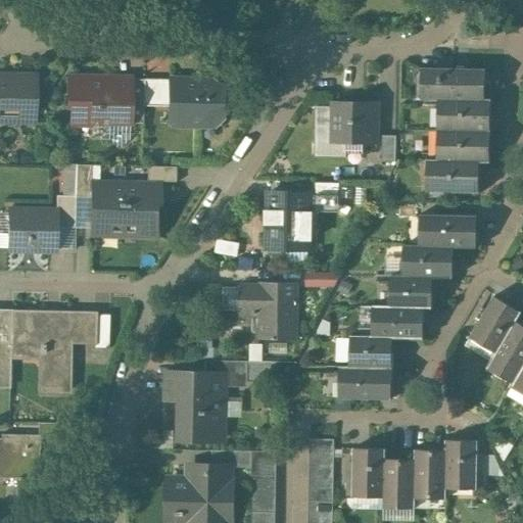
[(484,69),(421,68),(421,70),(423,70),(422,97),(420,97),(421,99),(437,99),(484,100),(484,99),(483,99),(483,87),(484,87),(484,69)]
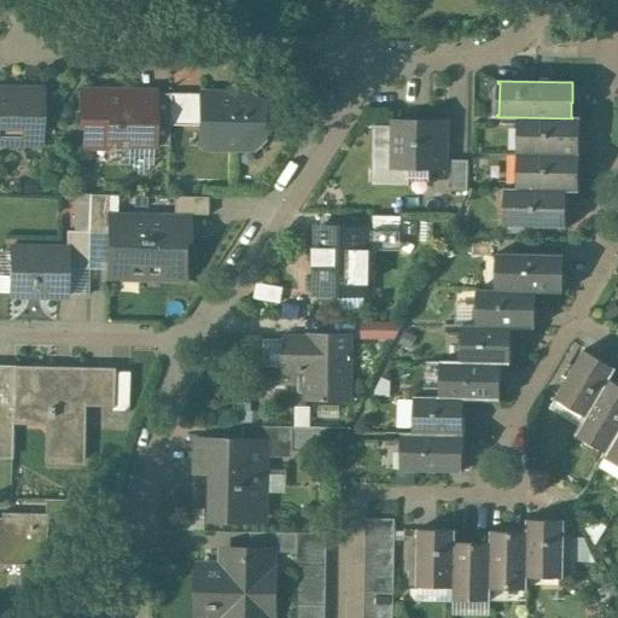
[(13,94),(0,94),(0,141),(5,141),(15,132),(25,133),(31,127),(31,115),(39,115),(40,91),(18,91),(13,94)]
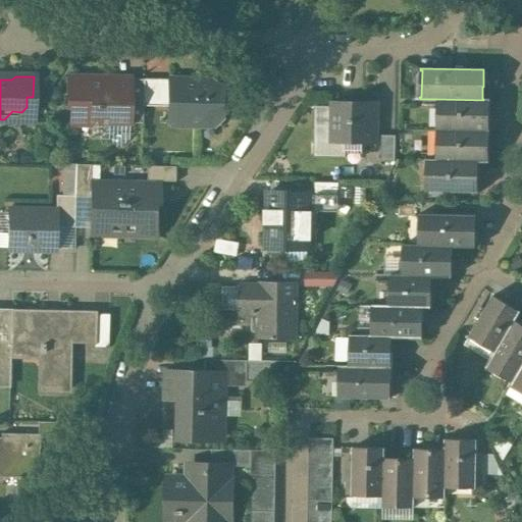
[(129,79),(67,77),(67,104),(71,104),(70,123),(108,124),(110,124),(110,118),(126,118),(126,124),(127,125),(128,124),(128,123),(129,79)]
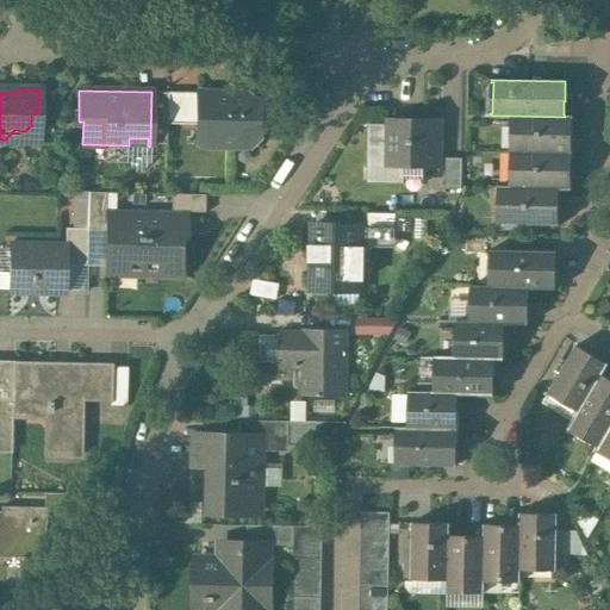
[(167,92),(151,92),(150,144),(166,144),(166,124),(167,92)]
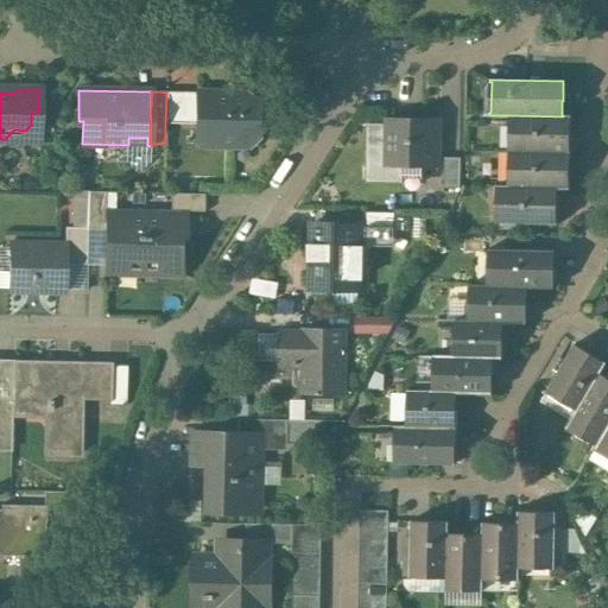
[(196,93),(166,92),(165,124),(196,125),(196,93)]
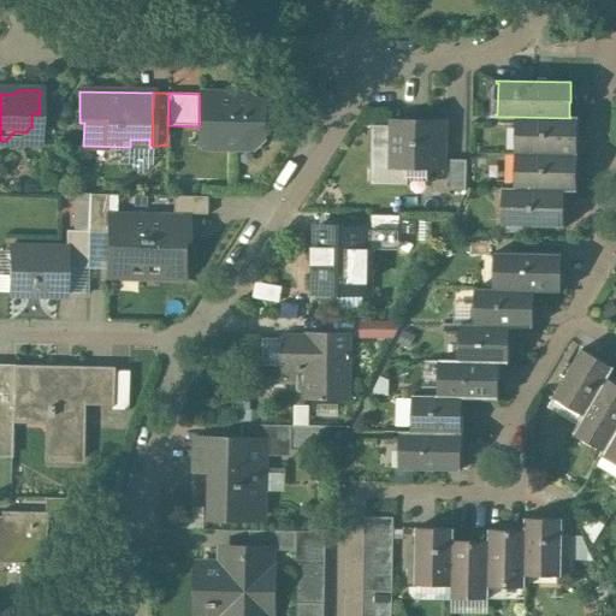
[(243,94),(199,94),(199,126),(205,130),(207,130),(207,144),(211,148),(252,148),(264,137),(265,102),(243,101),(243,94)]
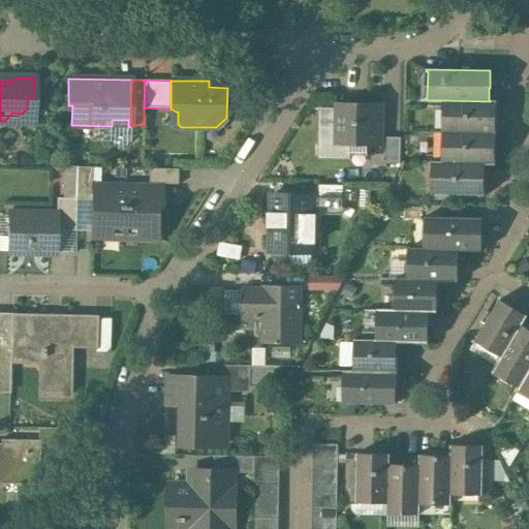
[(490,101),(442,100),(442,101),(448,101),(448,129),(442,129),(442,131),(495,132),(495,131),(494,131),(494,119),(496,119),(496,101),(490,101)]
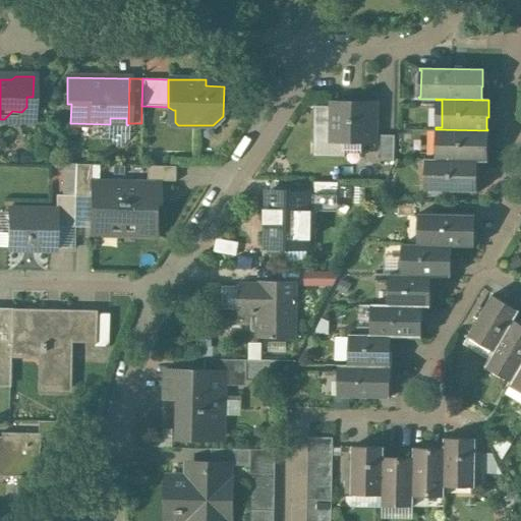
[(374,104),(329,103),(329,141),(374,141),(374,104)]
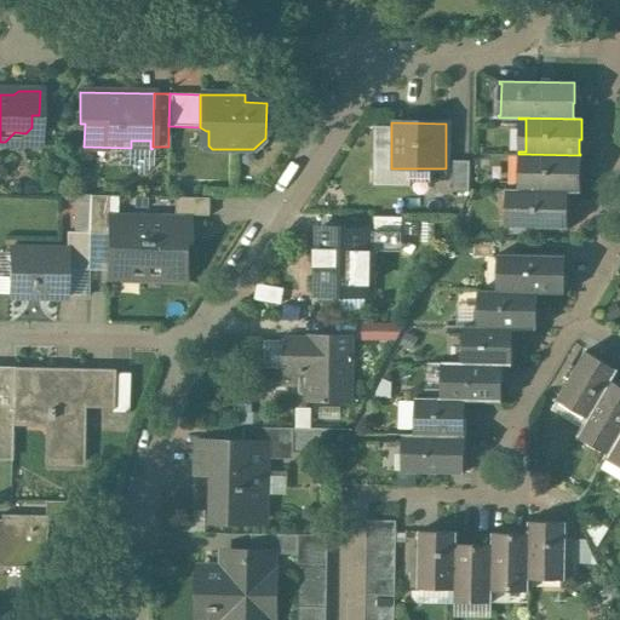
[(150,141),(131,141),(131,148),(128,148),(127,165),(139,177),(151,165),(151,149),(150,148),(150,141)]
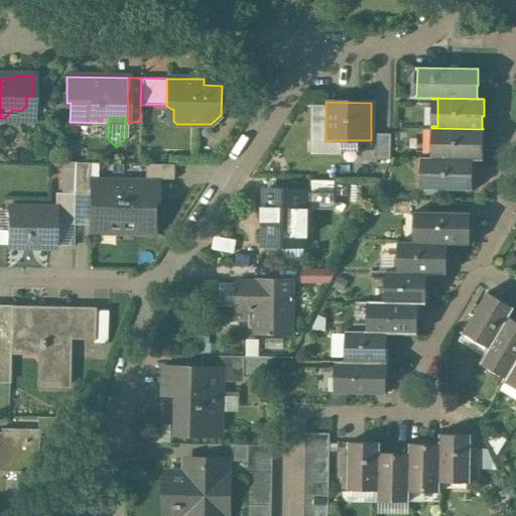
[(483,129),(431,128),(431,129),(437,129),(436,156),(430,156),(430,157),(420,157),(420,158),(483,159),(483,158),(482,158),(482,146),(483,146),(483,129)]
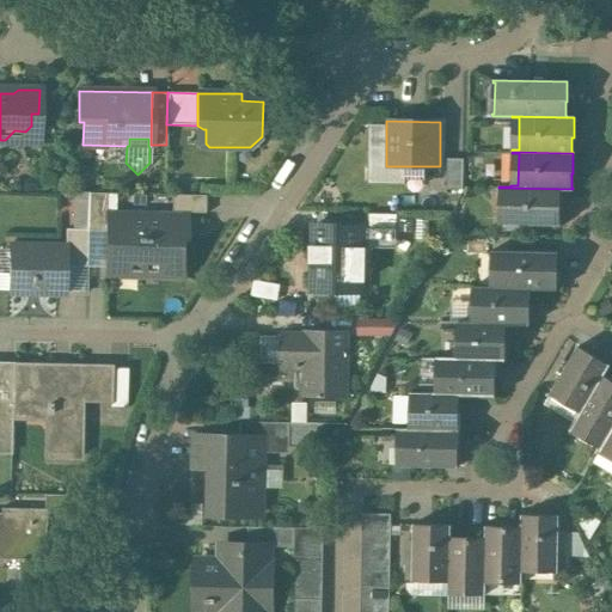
[(463,159),(446,159),(446,190),(463,190),(463,159)]
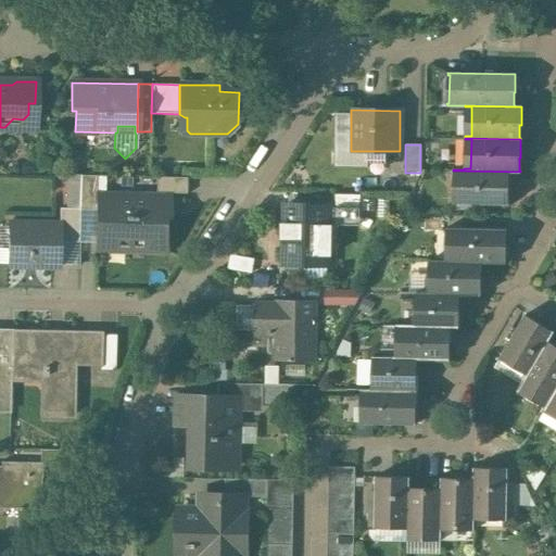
[(520,172),(453,171),(453,172),(459,172),(459,201),(453,201),(453,203),(508,204),(509,186),(507,186),(508,173),(509,173),(520,173),(520,172)]
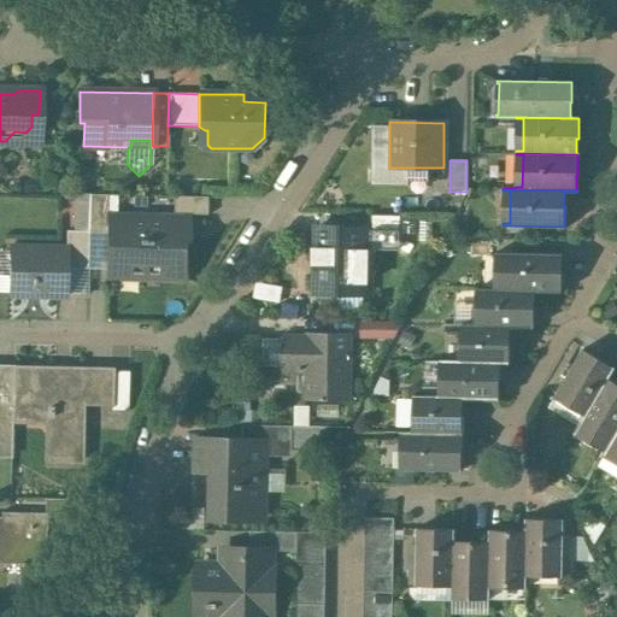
[(106,195),(88,194),(88,231),(88,233),(105,233),(106,195)]
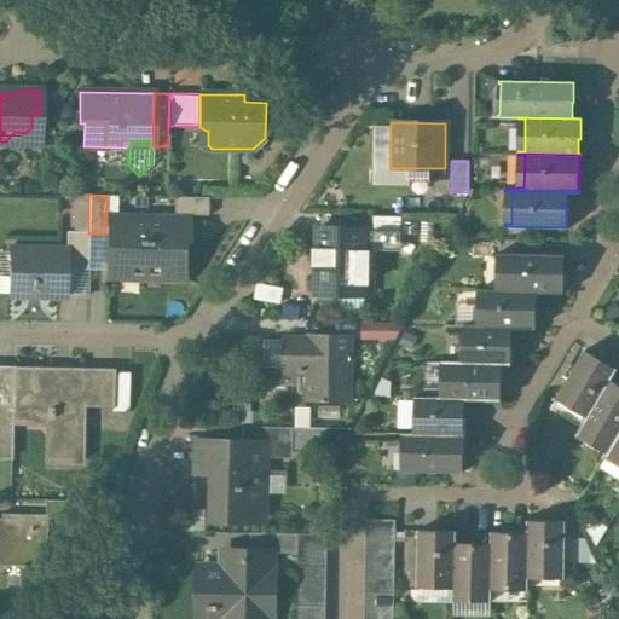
[(209,198),(173,197),(173,215),(209,215),(209,198)]
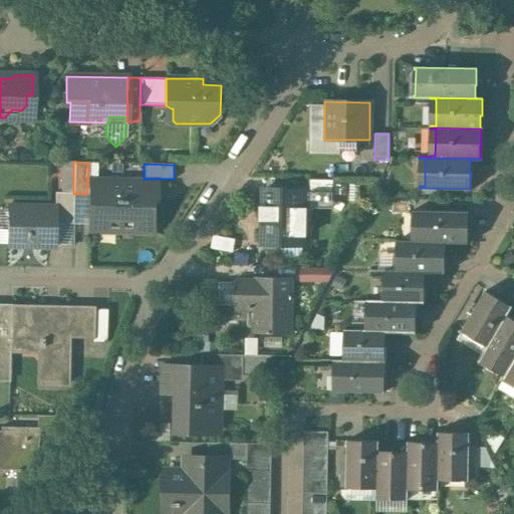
[(332,180),(308,180),(308,194),(332,195),(332,180)]
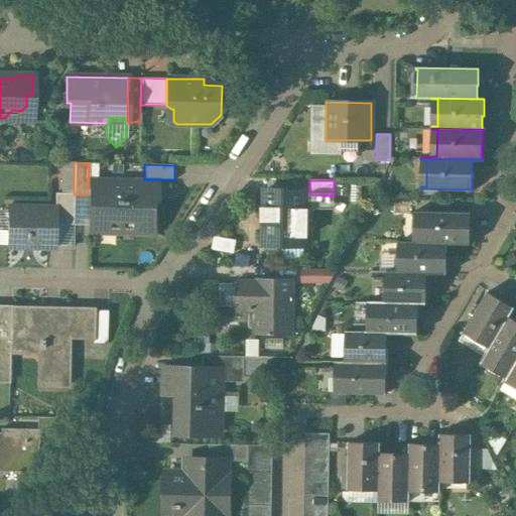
[(153,183),(93,182),(92,231),(152,232),(153,183)]
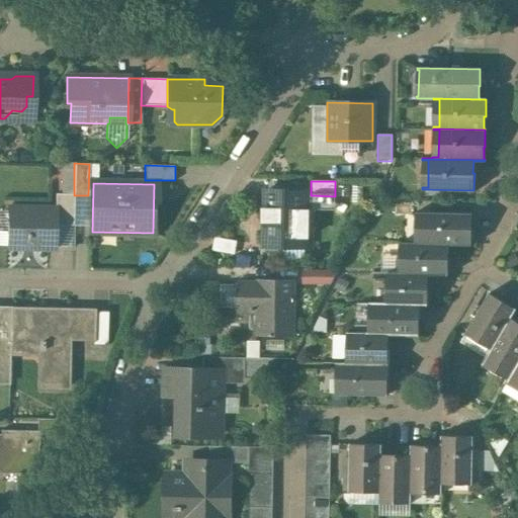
[(307,192),(264,192),(263,245),(306,246),(307,192)]
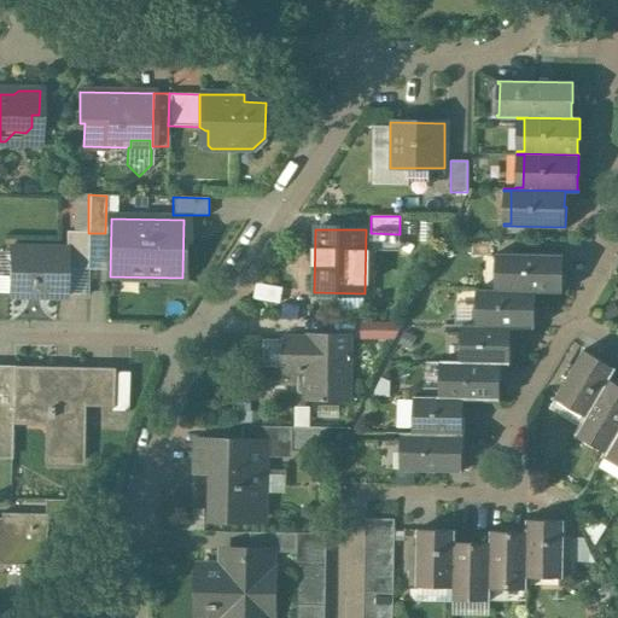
[(88,232),(65,232),(65,249),(66,249),(66,269),(87,269),(88,233),(88,232)]
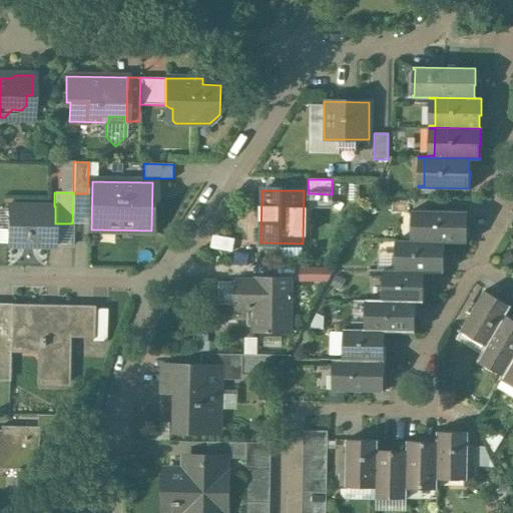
[(54,206),(8,205),(7,246),(54,246),(55,223),(55,206),(54,206)]
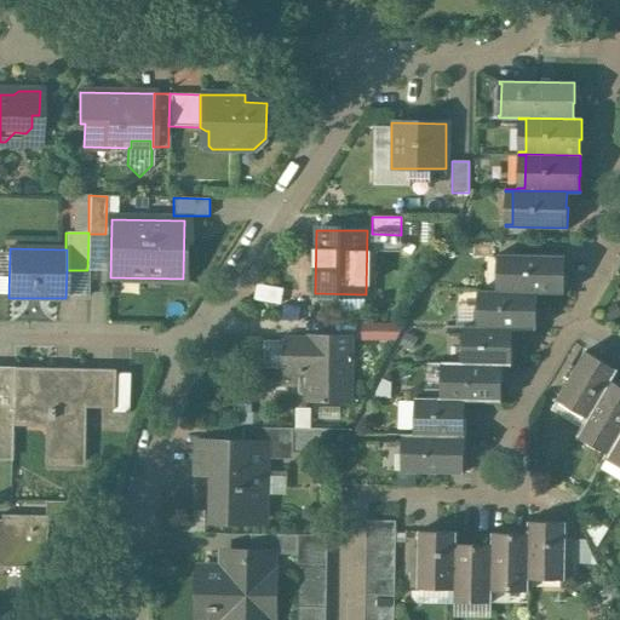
[(564,256),(497,254),(497,292),(535,292),(563,293),(563,292),(562,292),(563,257),(564,257),(564,256)]
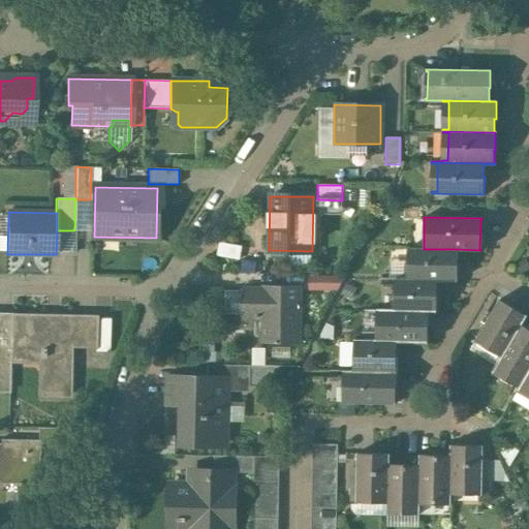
[(424,249),(407,248),(407,279),(436,280),(457,280),(457,249),(424,249)]
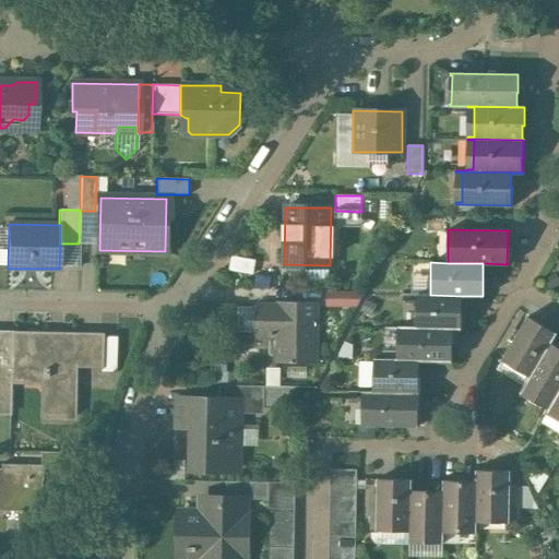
[(309,271),(310,280),(332,276),(331,268),(309,271)]
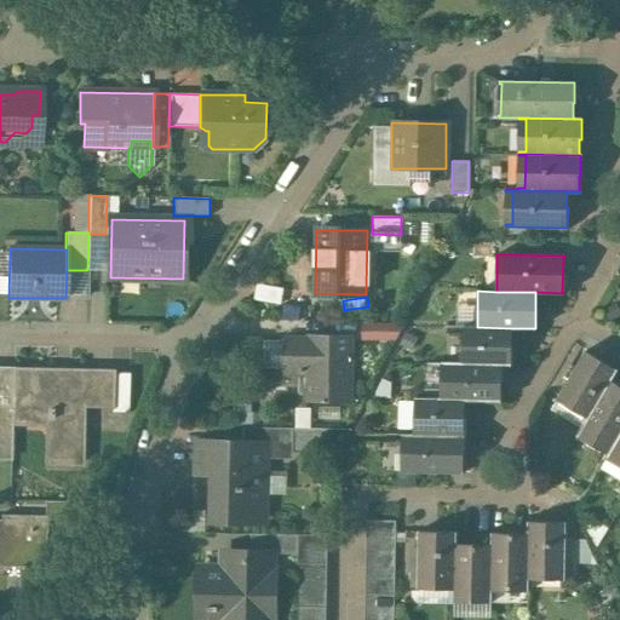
[(477,327),(463,327),(461,348),(465,348),(465,363),(510,365),(511,328),(477,327)]
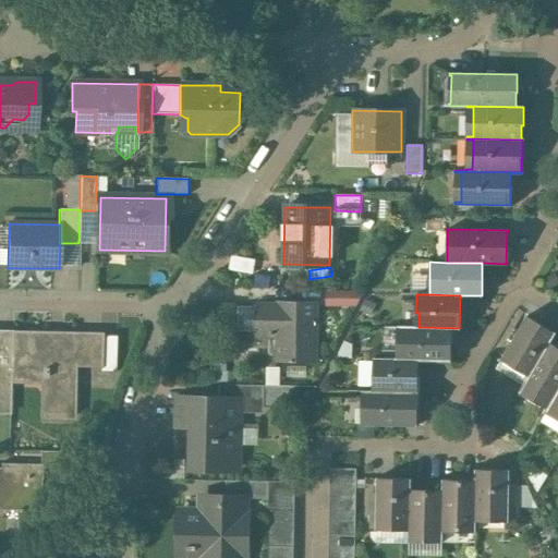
[(315,304),(279,303),(278,305),(257,305),(257,306),(256,331),(256,335),(258,335),(258,332),(269,332),(269,335),(273,335),(273,332),(278,332),(278,360),(291,360),(291,362),(293,362),(293,360),(314,360),(315,304)]
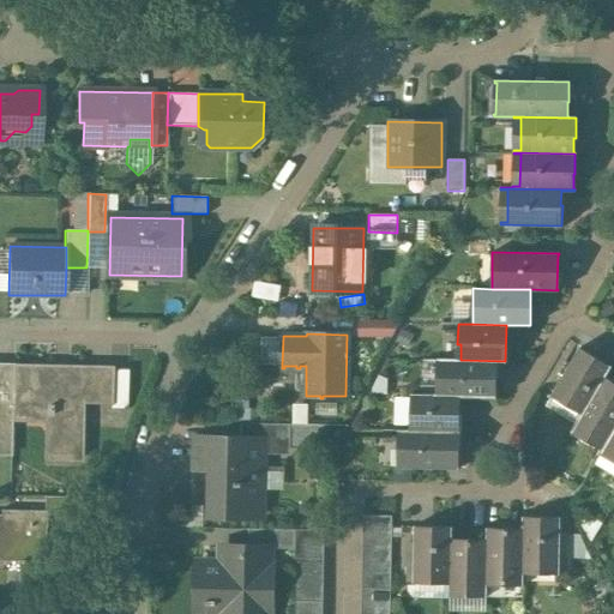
[(283,337),(262,337),(260,365),(282,365),(283,337)]
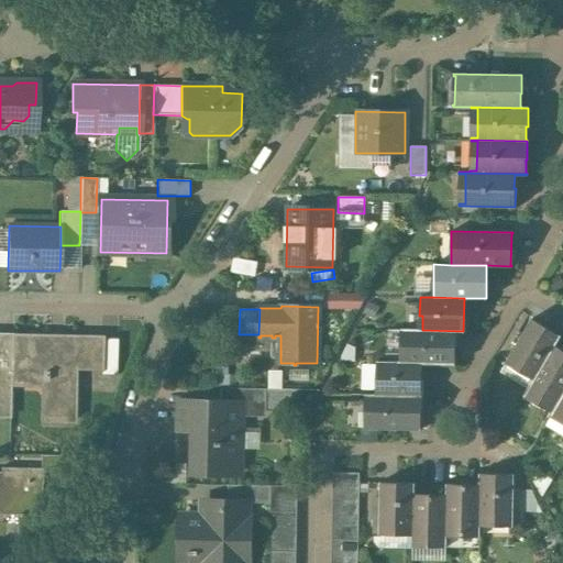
[(560,335),(531,319),(505,363),(533,379),(560,335)]
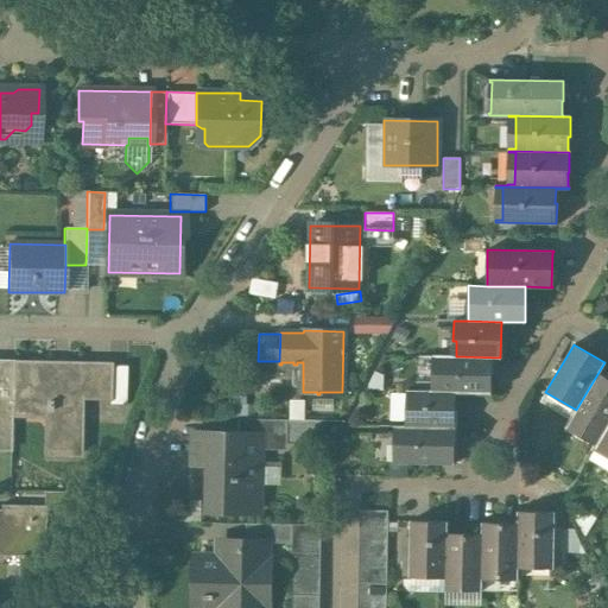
[(456,356),(438,356),(438,391),(438,392),(455,392),(491,393),(491,392),(489,392),(491,359),(501,359),(501,358),(500,358),(456,356)]
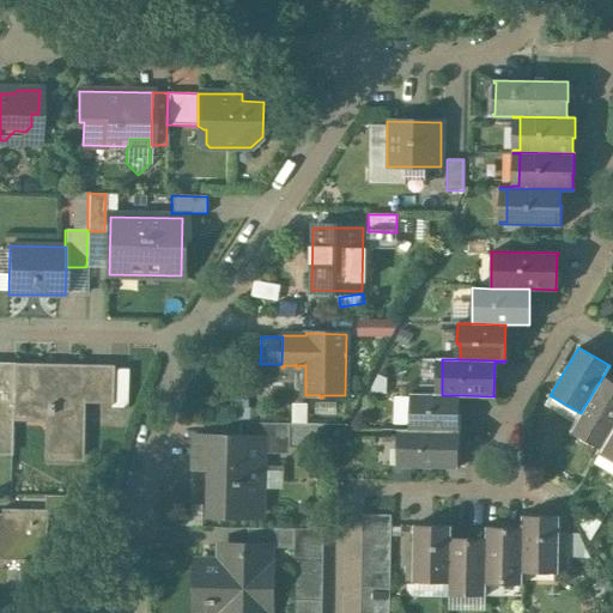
[(12,366),(0,365),(0,451),(11,453),(11,411),(12,366)]
